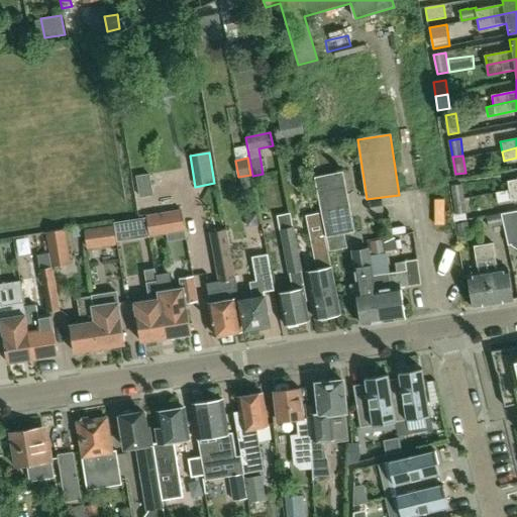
[(321,219),(324,235),(327,250),(345,246),(343,233),(354,231),(342,172),(314,178),(323,218),(321,219)]
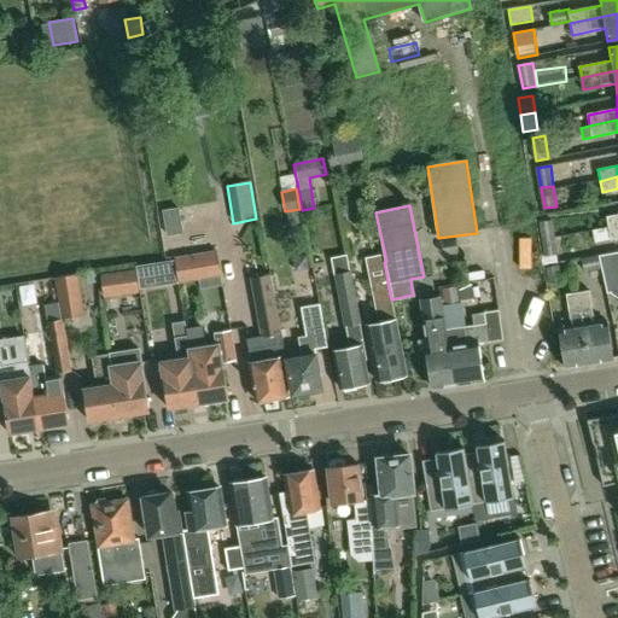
[(181,232),(178,207),(162,209),(165,235),(181,232)]
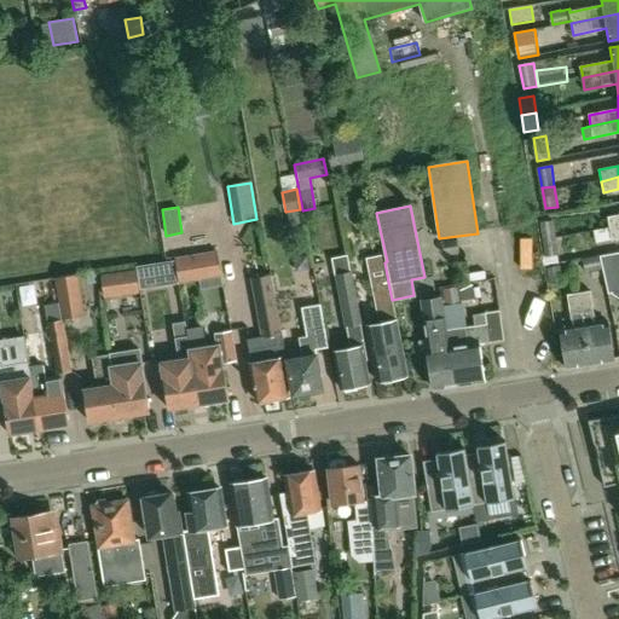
[(609,229),(618,226),(618,214),(608,218),(609,229)]
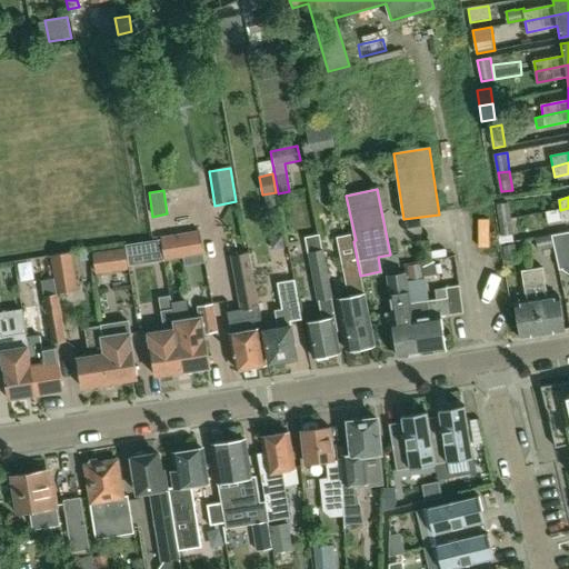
[(500,220),(512,218),(510,202),(498,205),(500,220)]
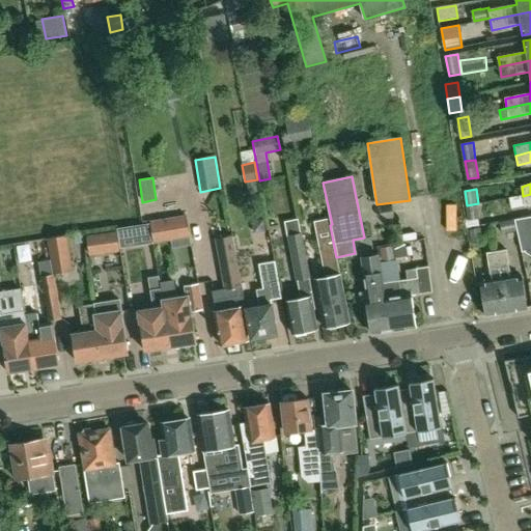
[(480,219),(478,203),(467,205),(469,220),(480,219)]
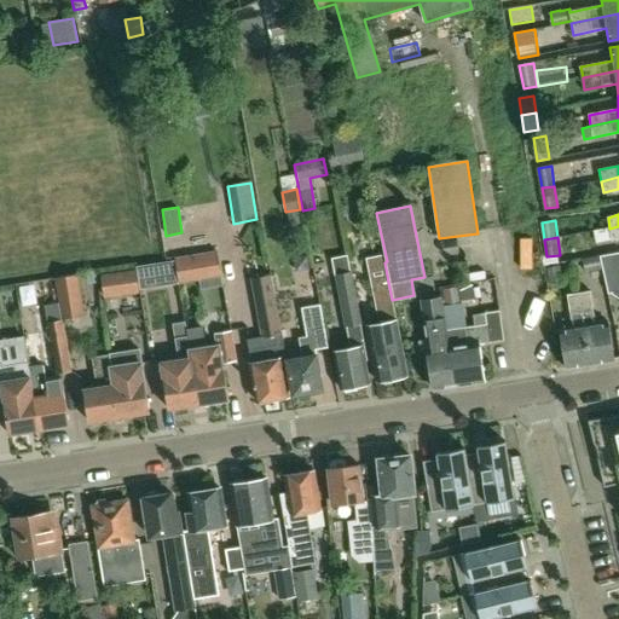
[(221,276),(219,266),(217,250),(192,255),(174,258),(174,259),(178,282),(178,283),(221,276)]
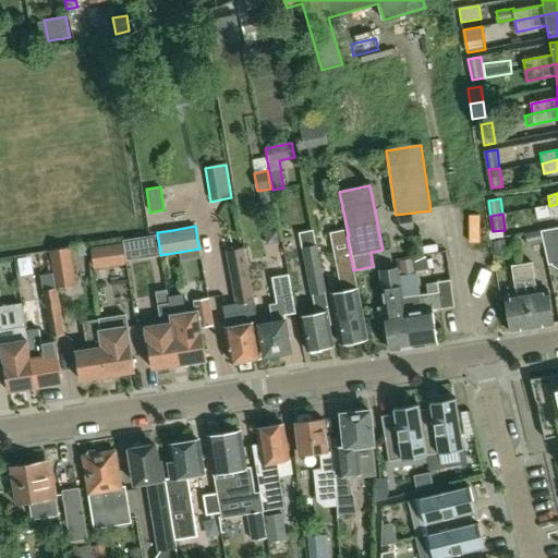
[(557,227),(540,231),(542,243),(547,267),(554,265),(557,256),(557,257),(557,227)]
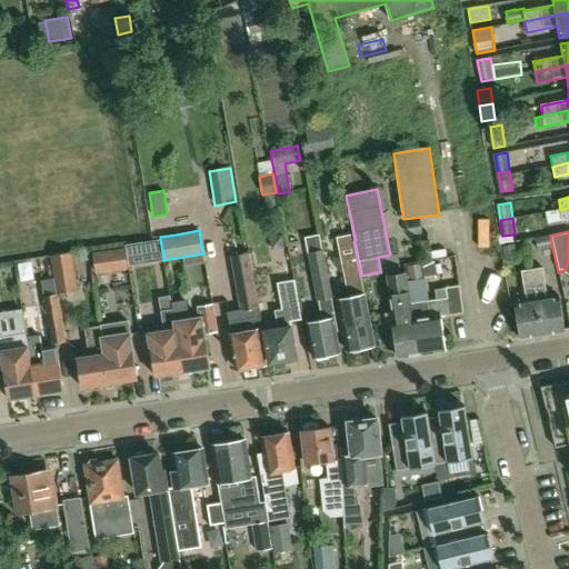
[(539,250),(552,248),(550,236),(537,238),(539,250)]
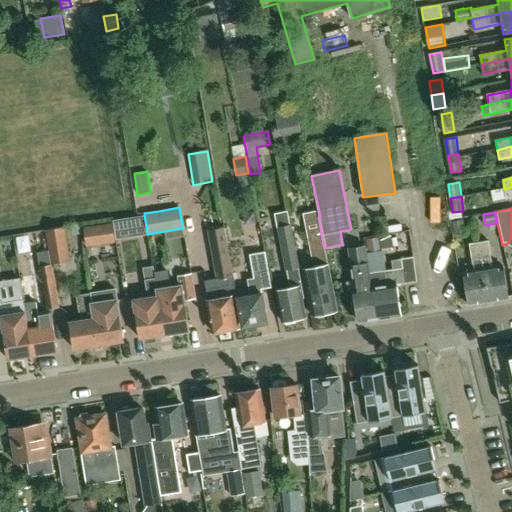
[(144,214),(113,219),(113,223),(115,240),(147,234),(147,233),(144,214)]
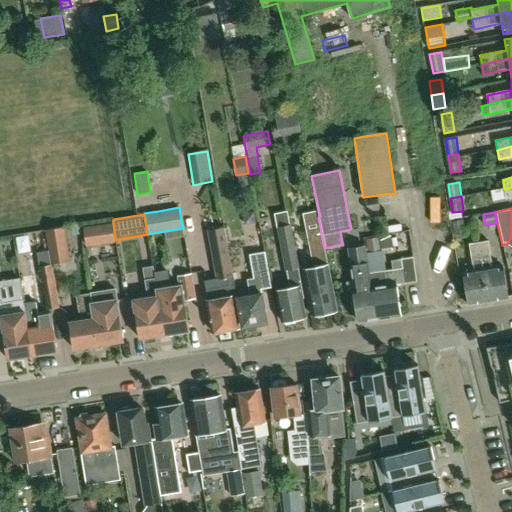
[(277,228),(292,225),(289,214),(275,217),(277,228)]
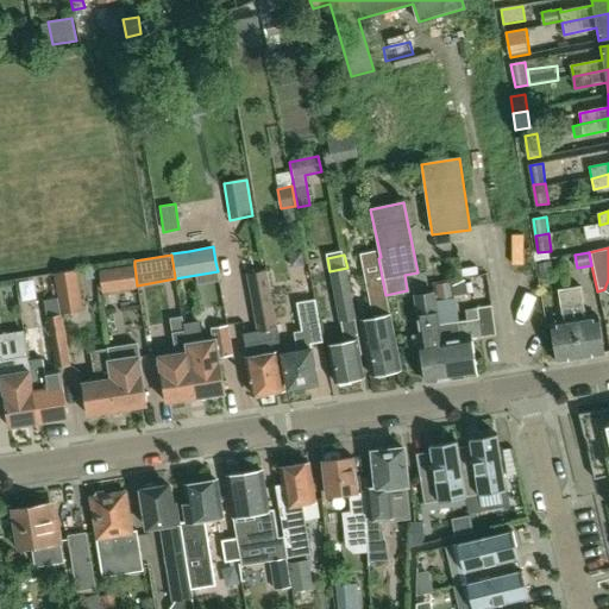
[(385,295),(382,277),(378,258),(360,262),(372,319),(359,321),(370,375),(400,369),(396,349),(397,349),(394,332),(393,332),(385,295)]
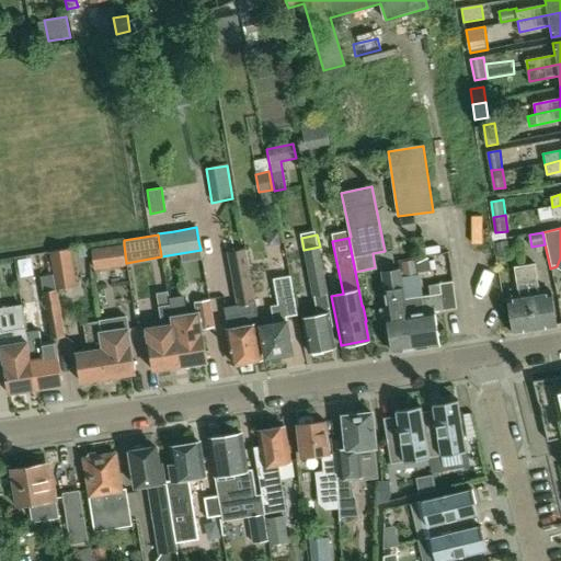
[(511,255),(508,240),(497,242),(500,258),(511,255)]
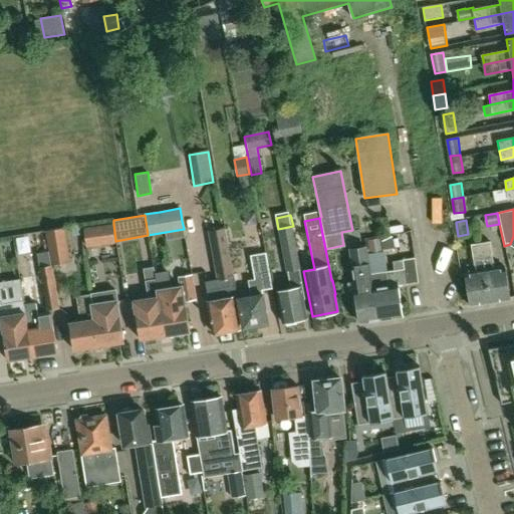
[(115,241),(113,224),(84,228),(87,247),(116,244),(115,241)]
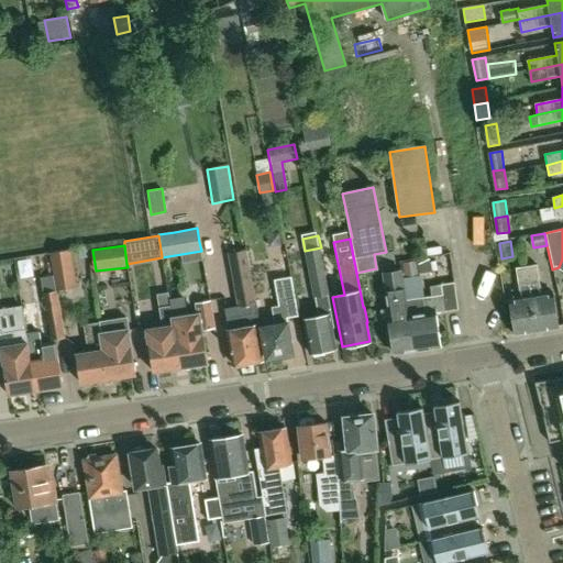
[(78,287),(72,250),(52,253),(58,290),(78,287)]
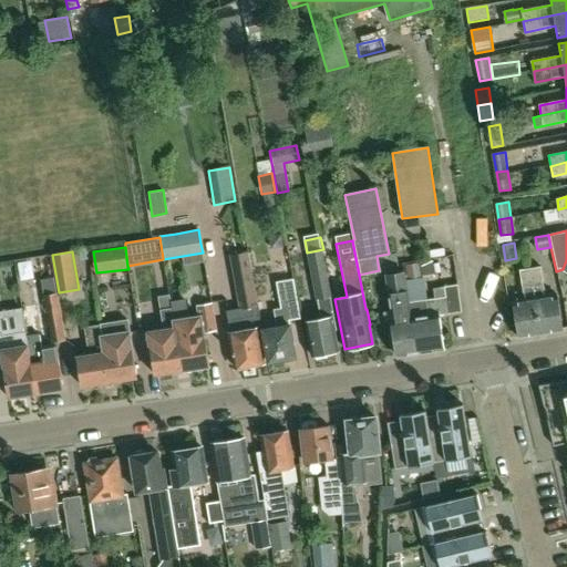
[(336,329),(323,264),(321,253),(308,256),(321,319),(305,322),(311,356),(338,351),(333,330),(336,329)]
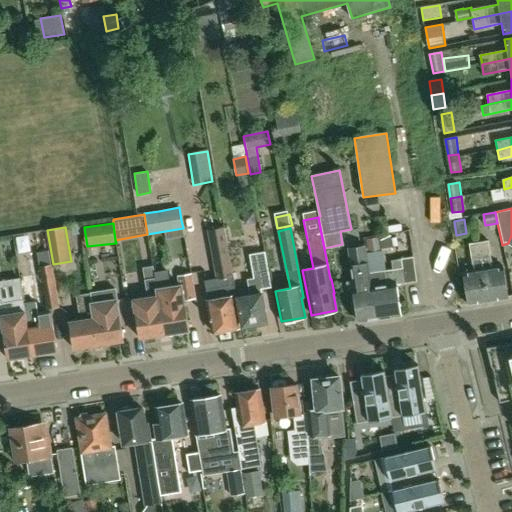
[(392,247),(390,237),(366,241),(368,253),(380,251),(380,249),(392,247)]
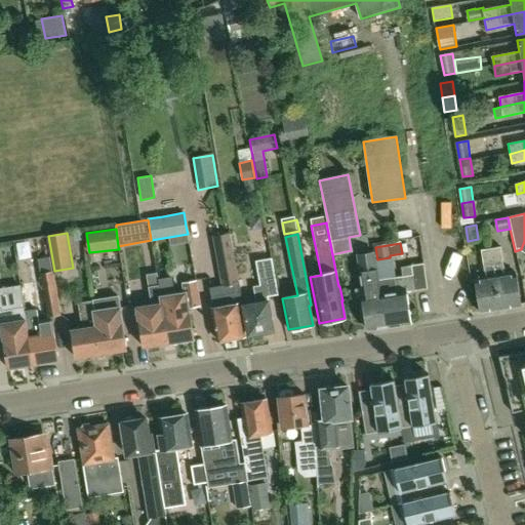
[(242,293),(233,245),(216,248),(226,296),(242,293)]
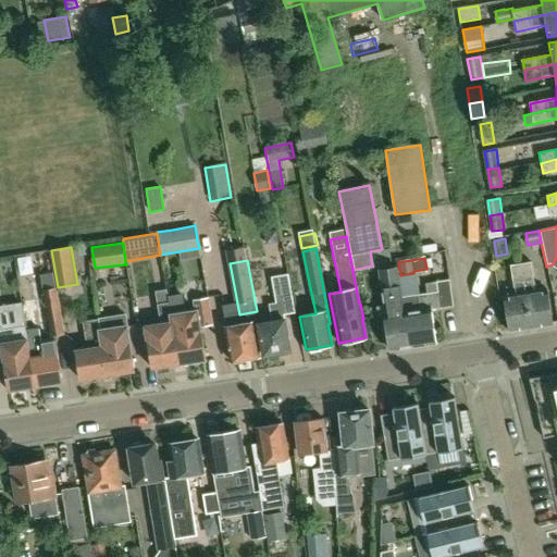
[(553,324),(547,291),(535,292),(531,262),(520,263),(531,327),(549,324),(553,324)]
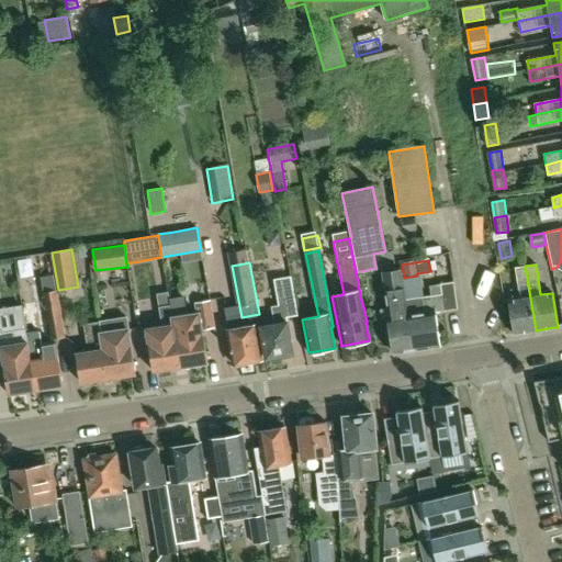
[(536,330),(525,266),(515,268),(519,299),(507,301),(513,334),(536,330)]
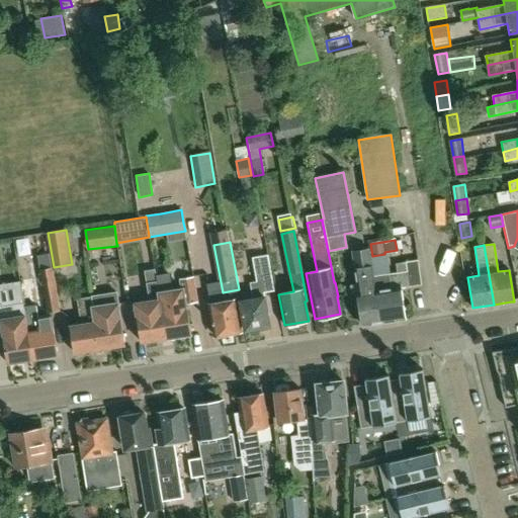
[(375,291),(373,276),(368,251),(352,254),(358,293),(357,293),(362,325),(377,323),(372,291),(375,291)]
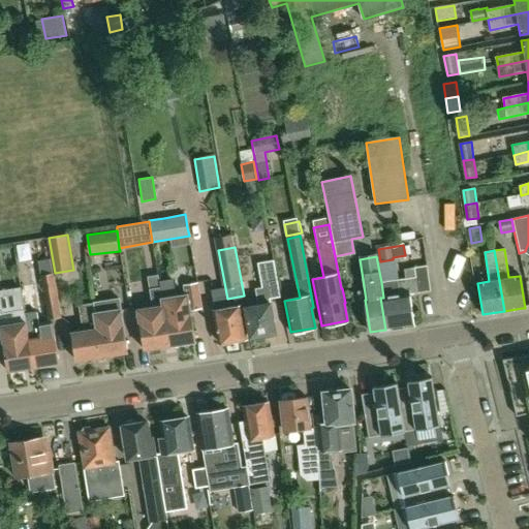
[(53,274),(50,259),(37,261),(40,276),(53,274)]
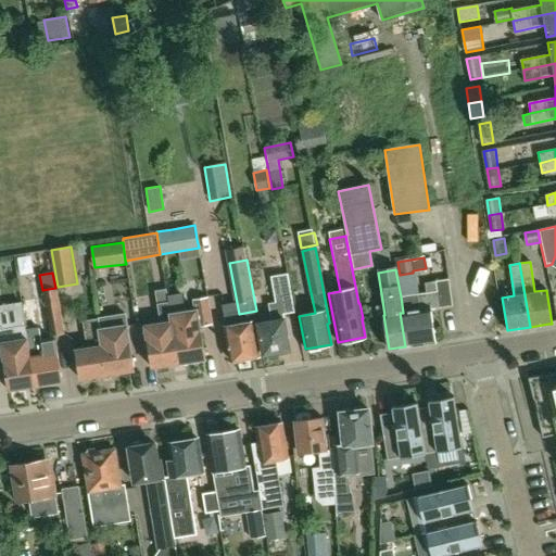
[(256,323),(263,355),(289,351),(282,314),(294,312),(287,274),(270,277),(275,303),(268,304),(270,320),(256,323)]
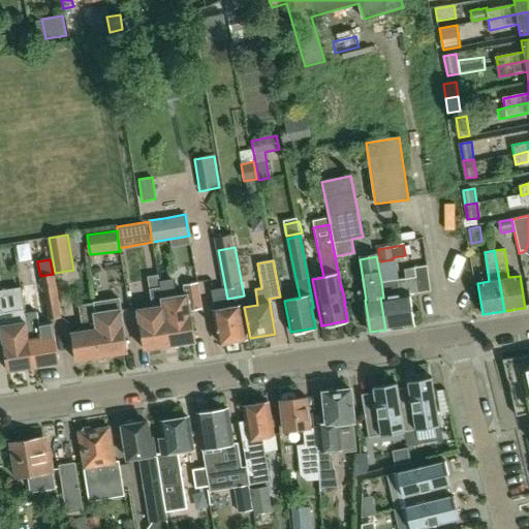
[(385,330),(413,325),(408,293),(430,290),(426,265),(413,267),(414,277),(381,282),(383,298),(380,298),(385,330)]
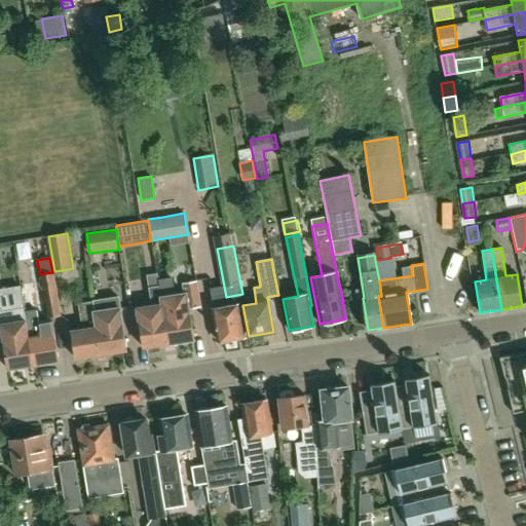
[(63,315),(54,271),(40,274),(48,317),(63,315)]
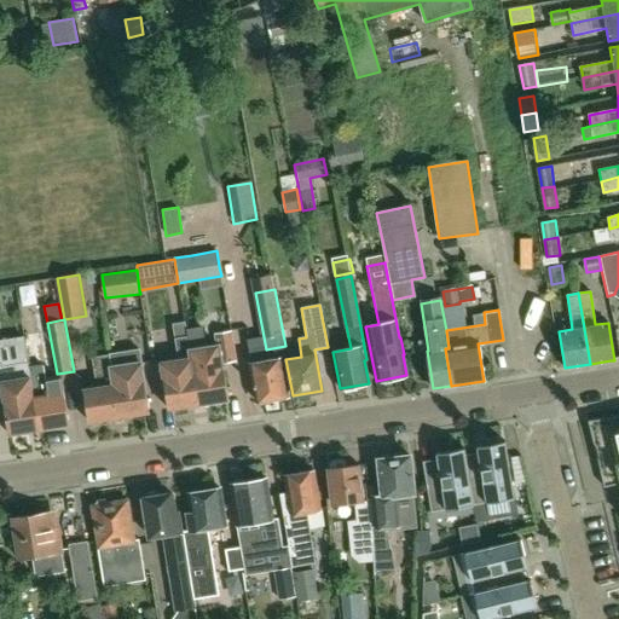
[(198,403),(186,330),(184,319),(171,322),(173,339),(175,337),(179,359),(161,362),(168,408),(198,403)]
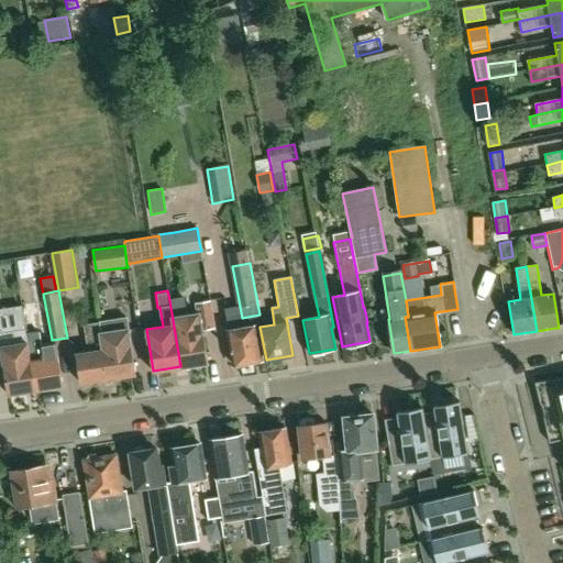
[(202,333),(192,335),(188,335),(184,304),(183,298),(169,300),(180,366),(208,362),(202,333)]
